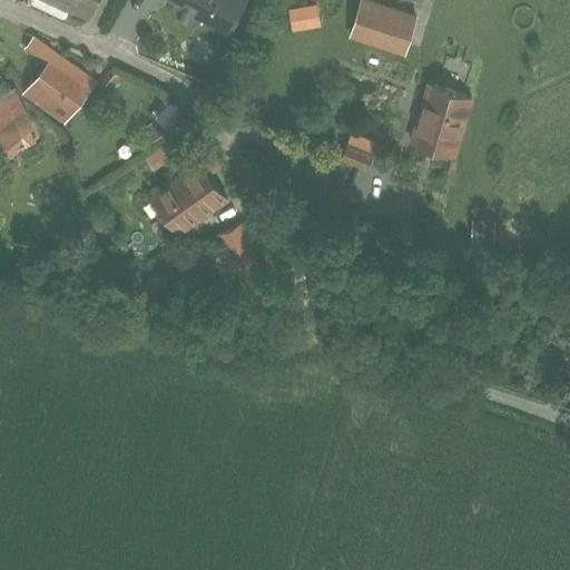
[(100,0),(36,0),(70,16),(76,3),(95,12),(100,0)]
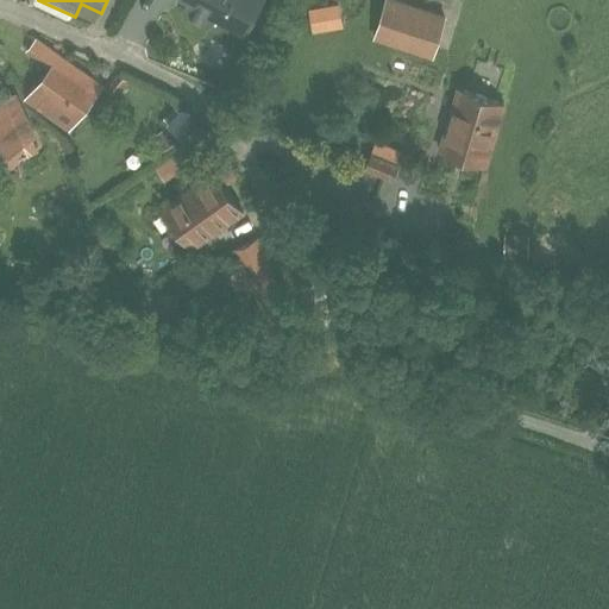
[(183,0),(183,1),(246,39),(269,4),(263,0),(183,0)]
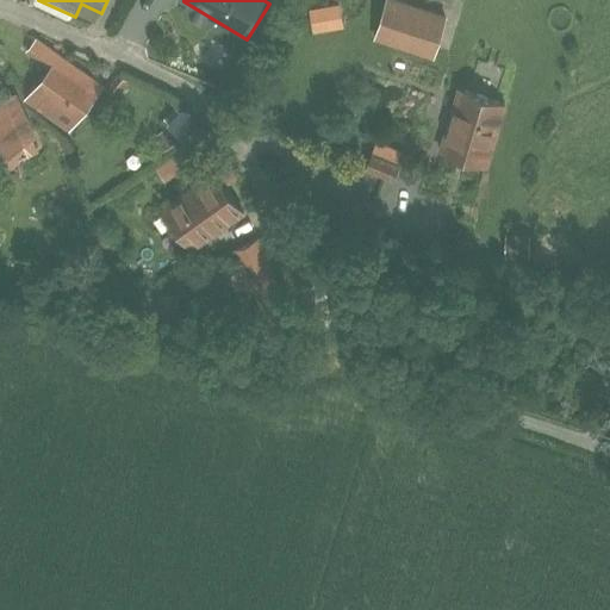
[(386,0),(379,23),(372,45),(431,64),(447,17),(393,0),(386,0)]
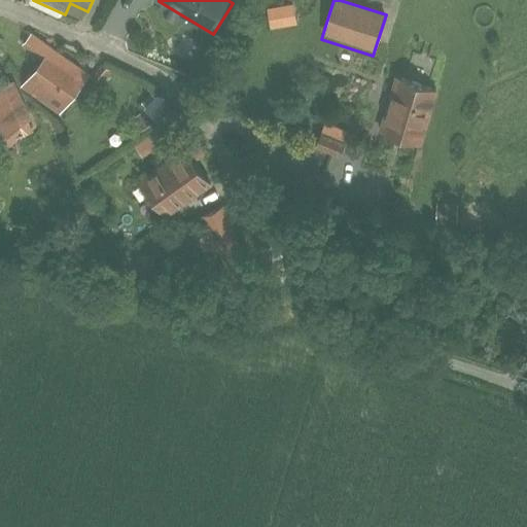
[(273,29),(301,26),(299,4),(272,7),(273,29)]
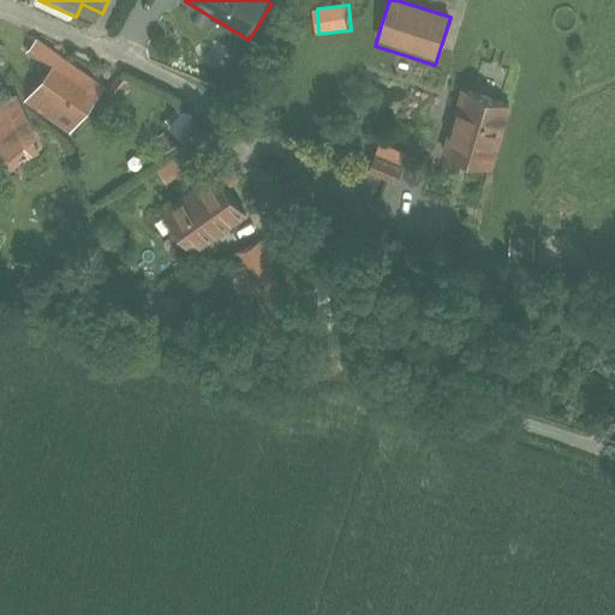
[(47,75),(24,105),(67,137),(102,90),(37,41),(24,57),(47,75)]
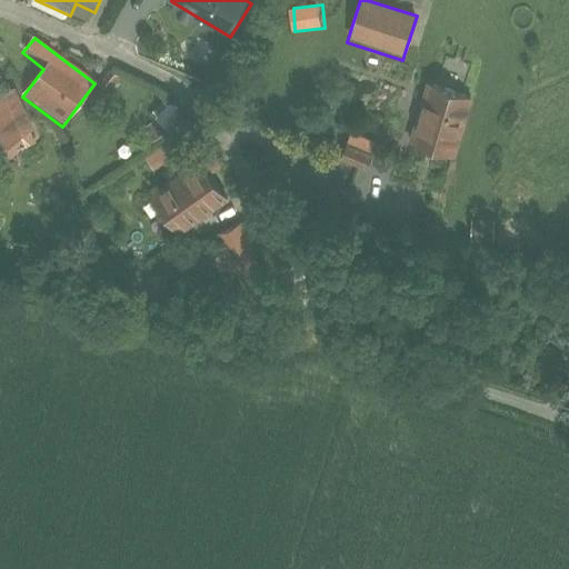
[(473,97),(429,81),(409,141),(453,157),(473,97)]
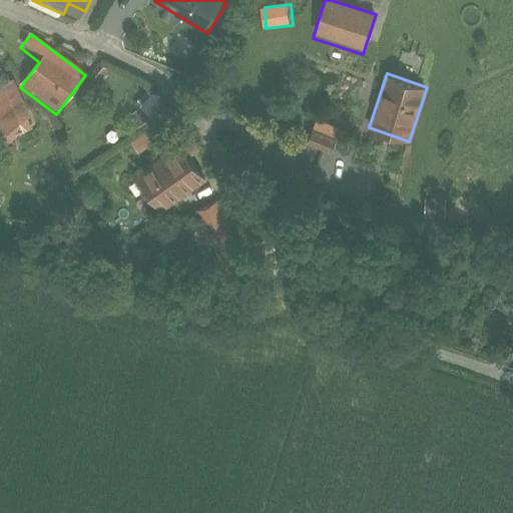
[(0,133),(26,121),(9,83),(0,87),(0,133)]
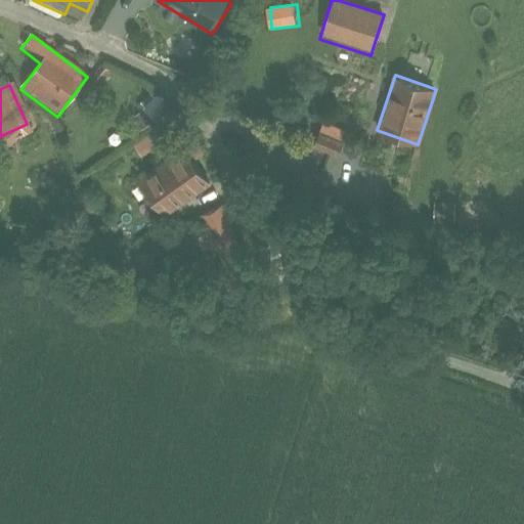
[(172,114),(156,98),(140,113),(155,126),(172,114)]
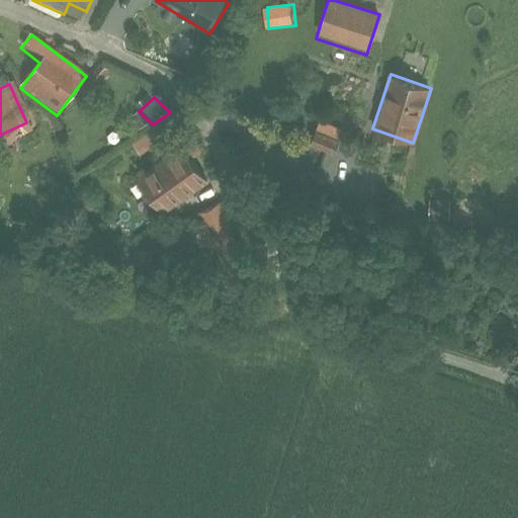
[(343,130),(320,120),(312,144),(325,149),(334,152),(343,130)]
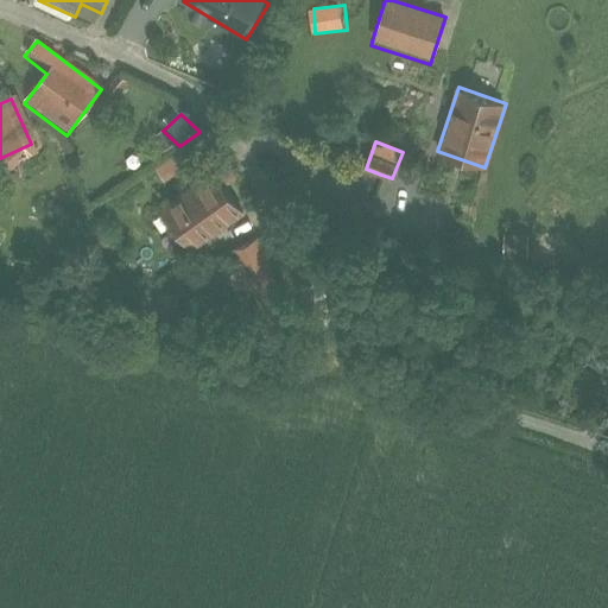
[(173,154),(153,169),(164,183),(184,169),(173,154)]
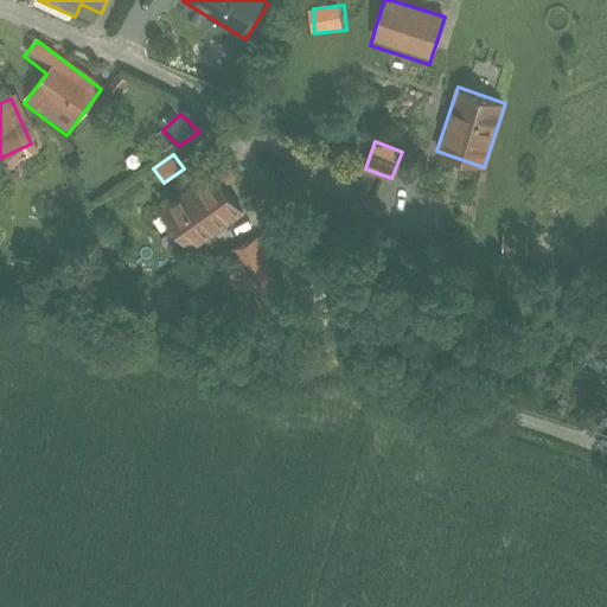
[(206,172),(218,186),(234,173),(223,159),(206,172)]
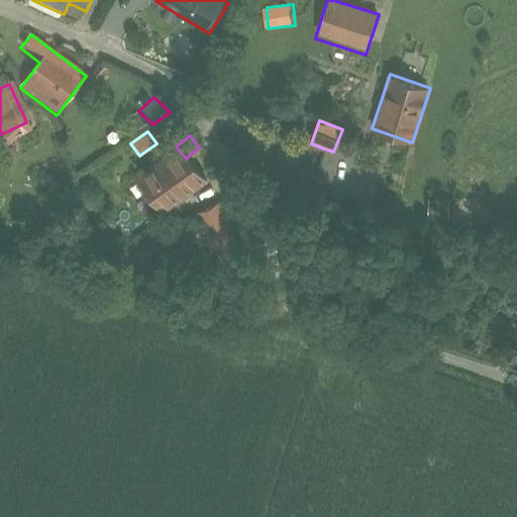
[(316,170),(324,148),(311,143),(303,140),(295,162),(316,170)]
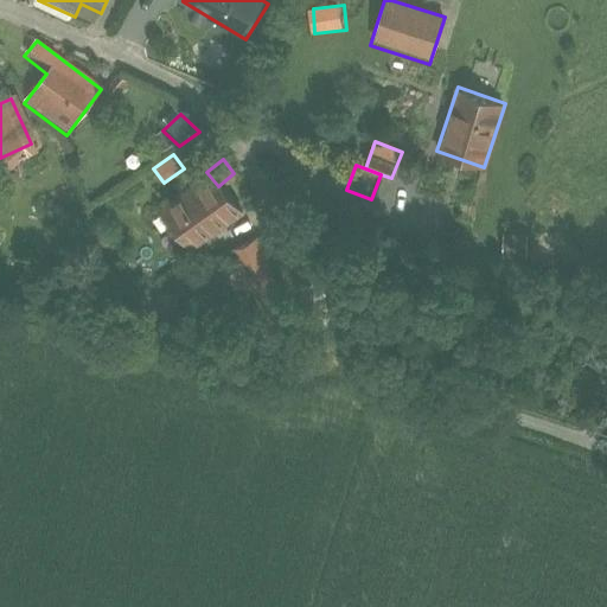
[(206,172),(157,211),(191,254),(241,215),(218,186),(206,172)]
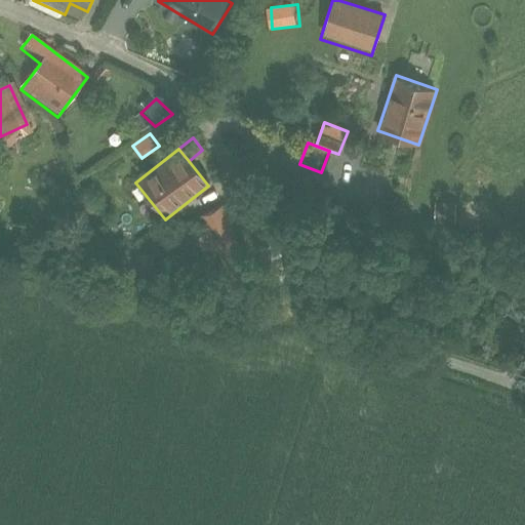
[(220,206),(197,217),(218,263),(215,288),(239,289),(242,250),(220,206)]
